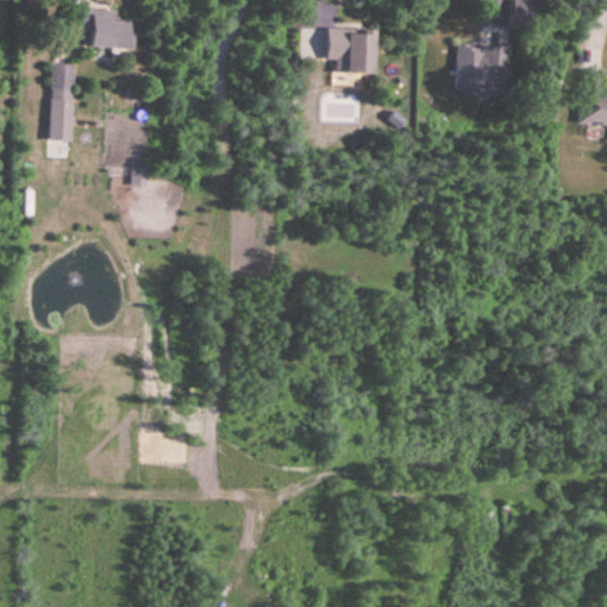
[(515,0),(515,25),(545,25),(545,0),(515,0)]
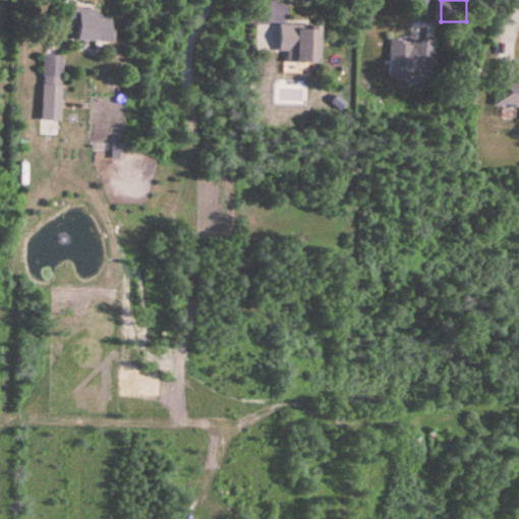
[(114,40),(114,16),(100,16),(100,8),(80,8),(80,40),(114,40)]
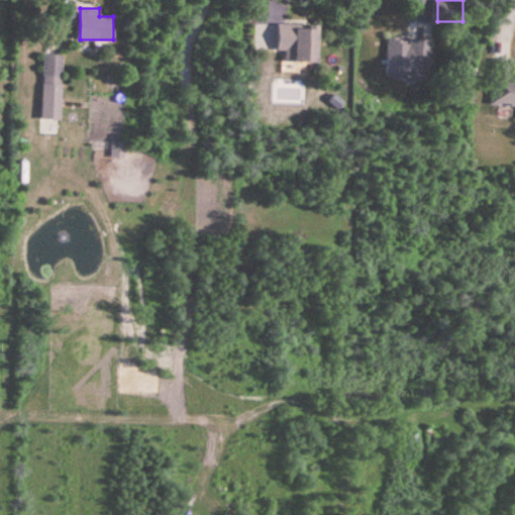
[(319,62),(320,23),(279,23),(279,49),(287,49),(287,61),(319,62)]
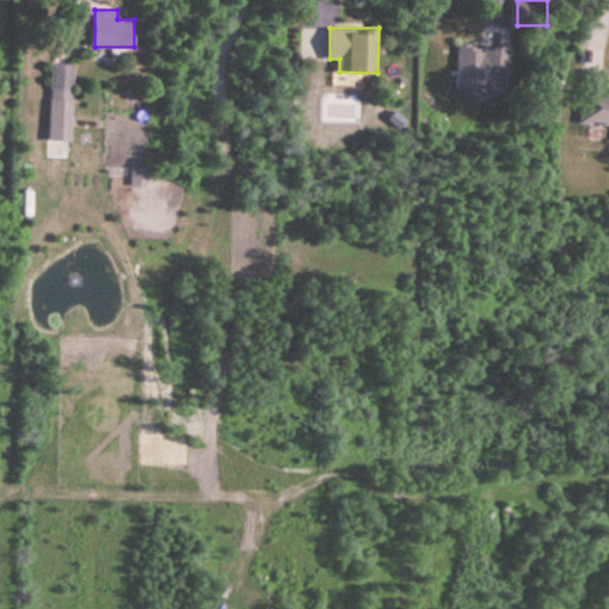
[(514,28),(487,28),(487,38),(514,38),(514,28)]
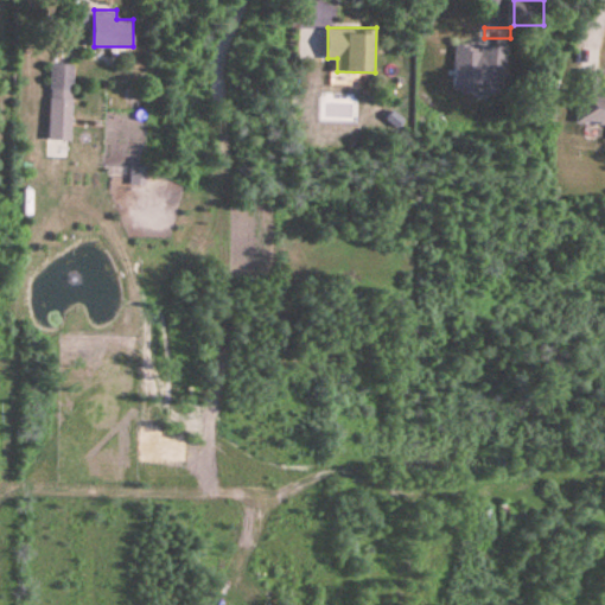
[(510,44),(458,43),(458,88),(509,89),(510,44)]
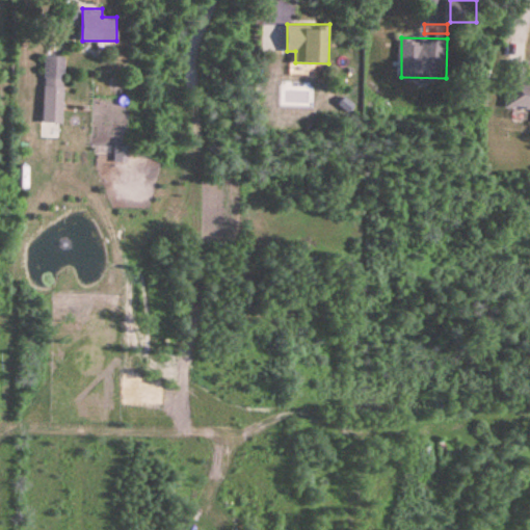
[(65,55),(46,54),(46,123),(64,123),(65,55)]
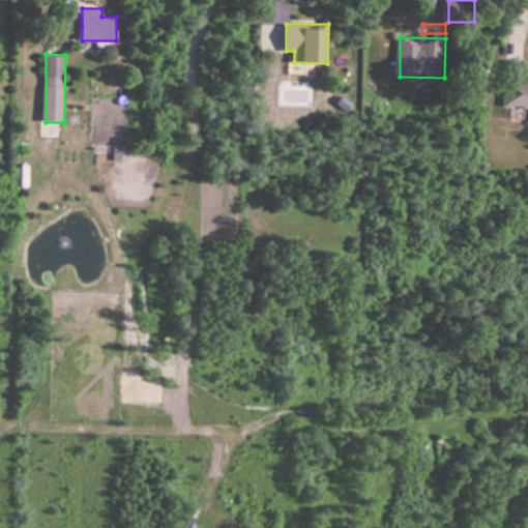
[(505,107),(527,108),(527,78),(526,78),(527,60),(508,59),(505,107)]
